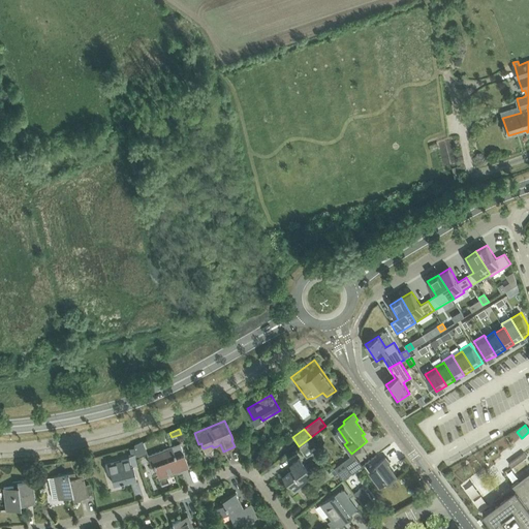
[(311,437),(299,446),(303,452),(315,443),(311,437)]
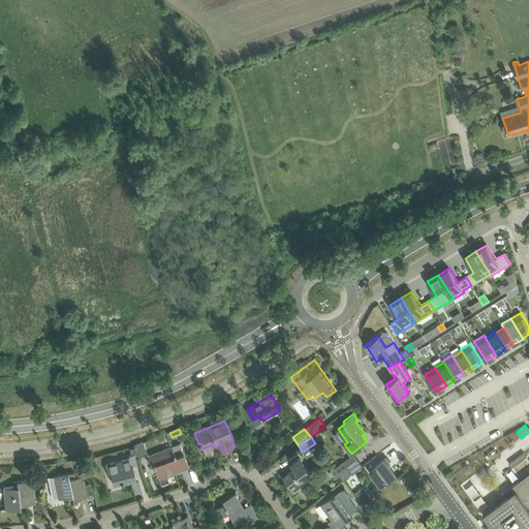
[(189,467),(183,453),(180,444),(148,456),(151,466),(154,465),(159,477),(189,467)]
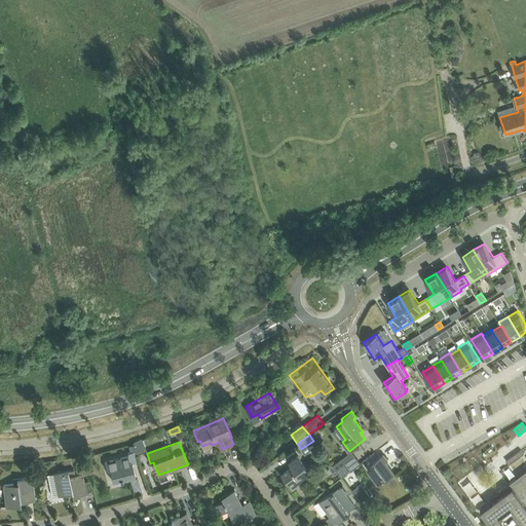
[(521,450),(506,460),(509,464),(524,454),(521,450)]
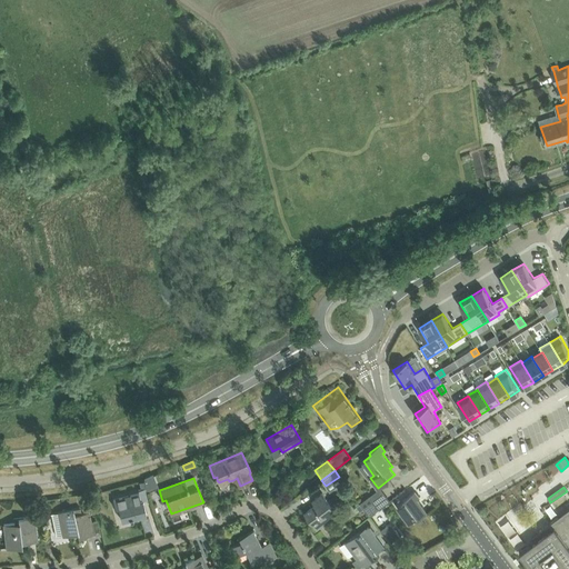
[(139,493),(113,500),(116,509),(119,508),(121,520),(130,518),(130,519),(133,519),(133,518),(147,515),(143,501),(149,499),(146,488),(138,490),(139,493)]
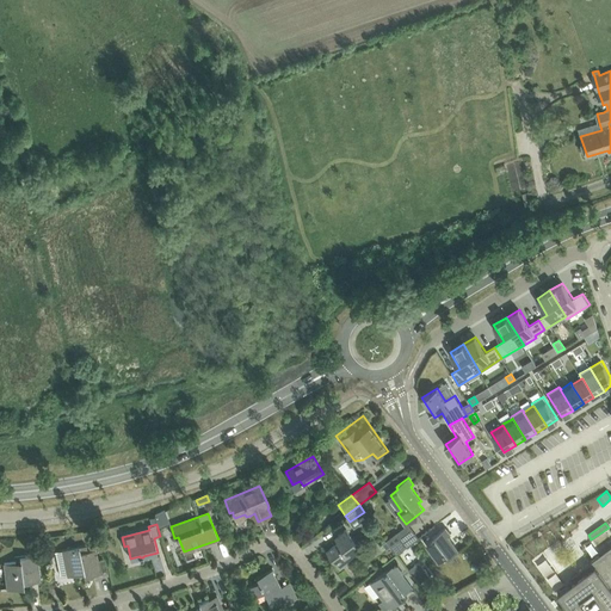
[(449,557),(458,550),(448,536),(451,535),(445,528),(433,536),(436,538),(427,544),(439,561),(448,555),(449,557)]
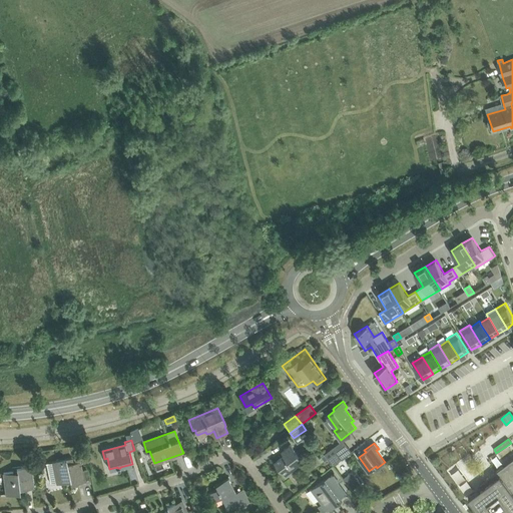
[(291,474),(299,468),(305,464),(291,445),(285,449),(287,453),(276,461),(281,467),(279,468),(284,474),(289,470),(291,474)]
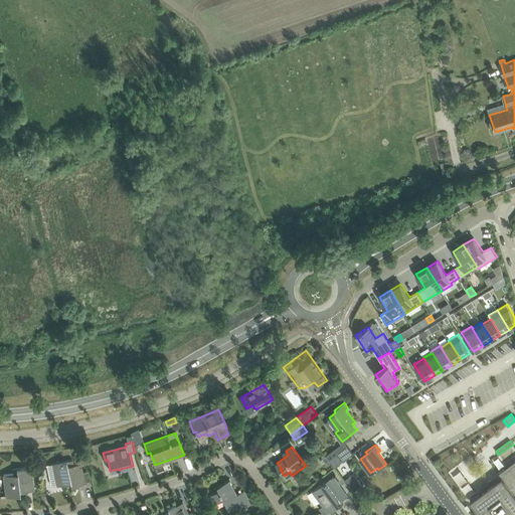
[(343,461),(335,449),(326,456),(334,467),(343,461)]
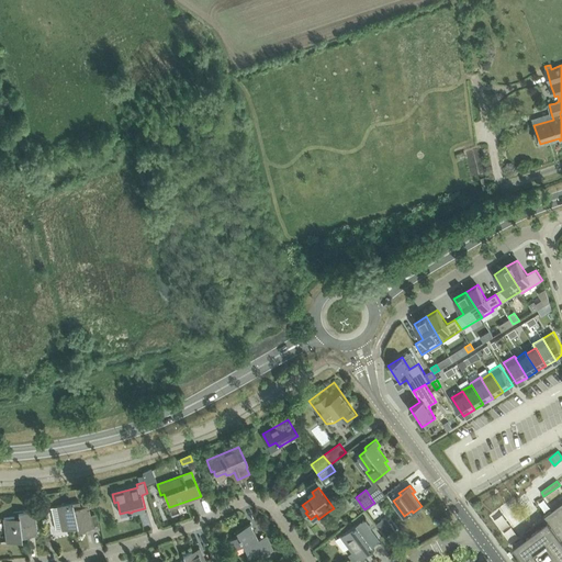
[(72,503),(57,506),(62,530),(77,527),(78,531),(92,528),(90,515),(88,505),(80,507),(79,502),(72,503)]
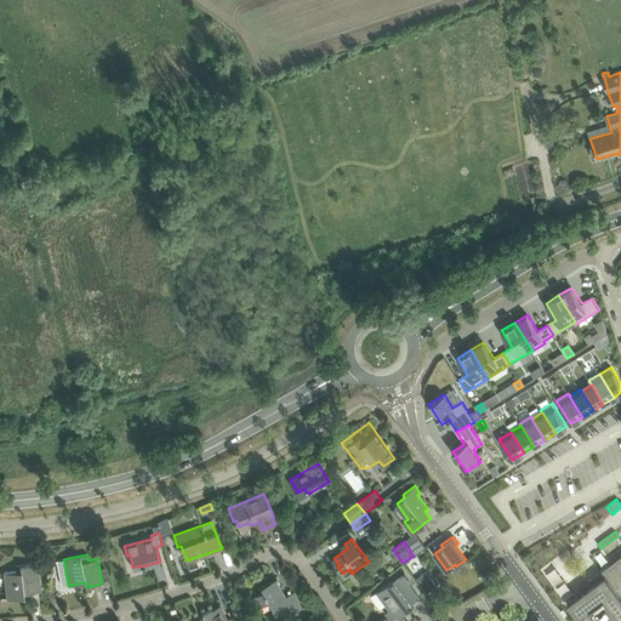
[(620,620),(620,554),(611,563),(590,579),(579,587),(582,592),(568,603),(580,620),(620,620)]
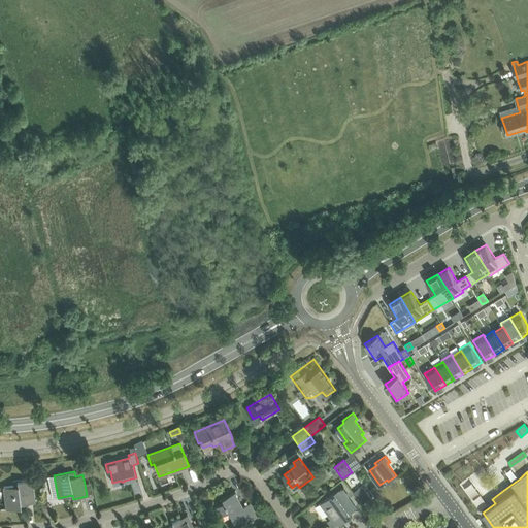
[(6,509),(21,507),(21,504),(35,502),(32,480),(17,481),(18,485),(3,487),(6,509)]
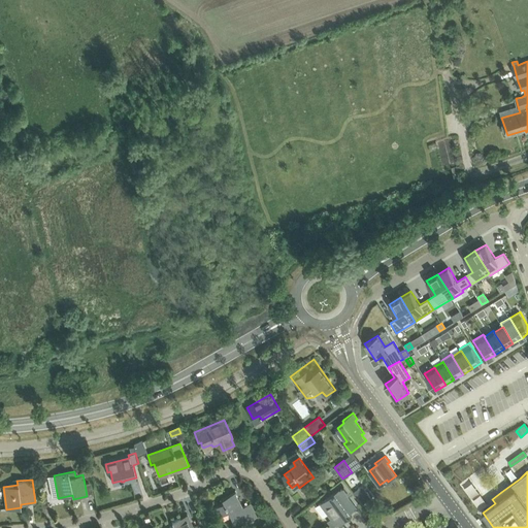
[(362,504),(371,497),(362,486),(353,492),(362,504)]
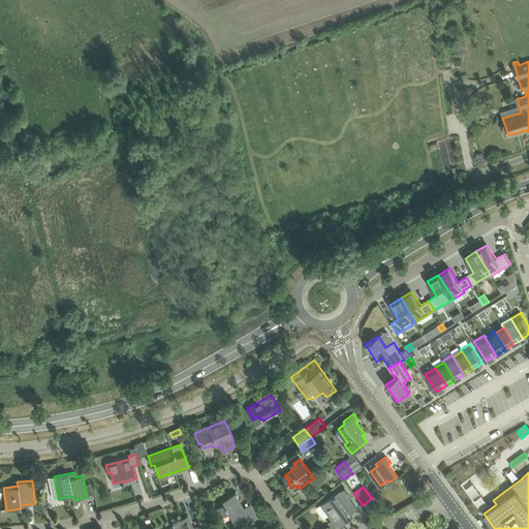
[(323,519),(329,515),(338,527),(352,517),(343,504),(350,499),(342,489),(321,504),(316,508),(323,519)]
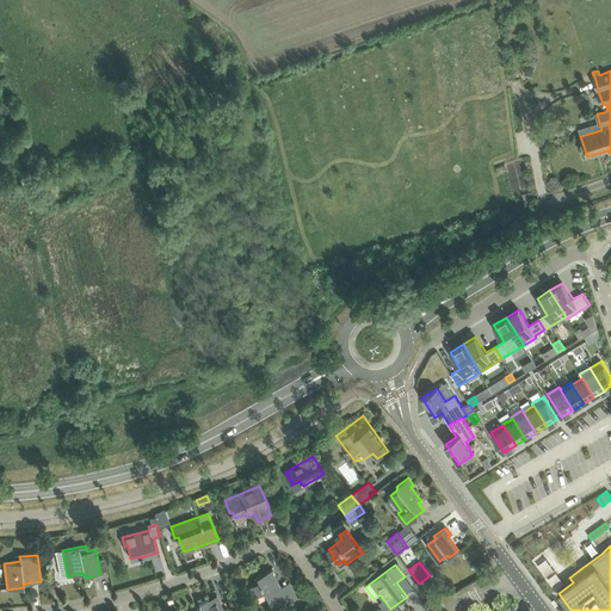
[(281,587),(271,569),(257,578),(259,581),(246,588),(252,599),(264,592),(272,606),(282,600),(284,605),(297,598),(289,582),(281,587)]
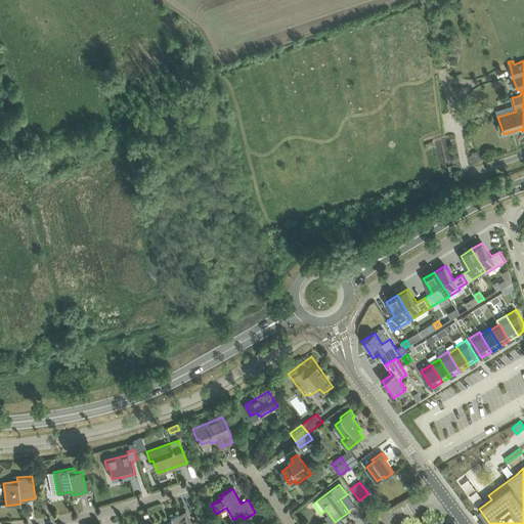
[(172,521),(166,523),(198,523),(197,521),(191,523),(190,523),(188,523),(187,522),(188,522),(189,521),(190,521),(185,511),(171,517),(172,521)]
